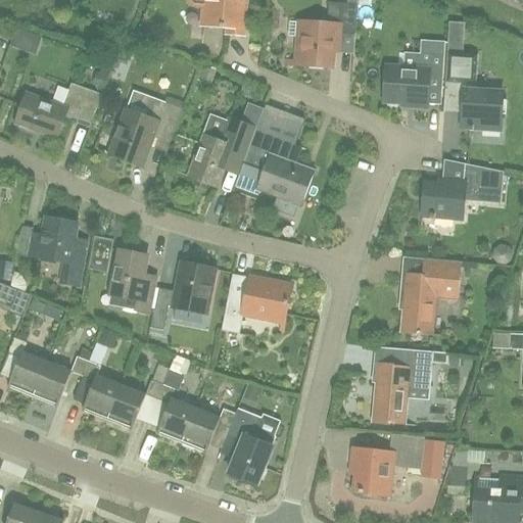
[(188,0),(193,6),(203,7),(201,27),(227,29),(227,35),(237,36),(242,37),(245,0),(188,0)]
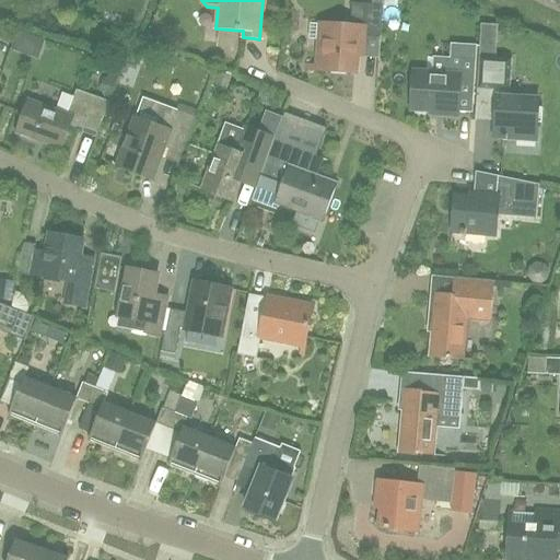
[(318,39),(316,70),(353,72),(354,57),(357,42),(368,43),(380,44),(383,6),(382,0),(372,0),(373,4),(366,4),(352,2),(350,27),(319,24),(318,39)]
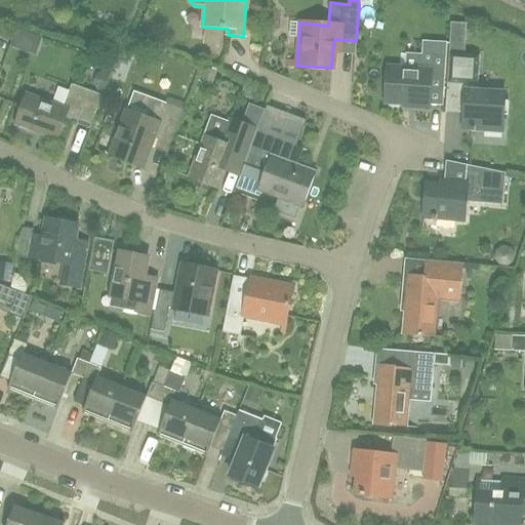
[(456,42),(456,13),(440,13),(440,42),(456,42)]
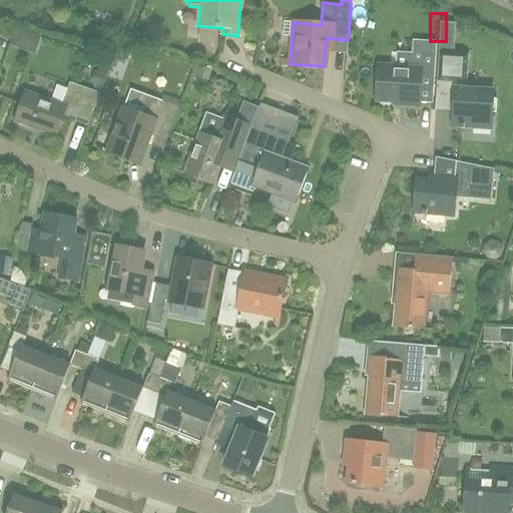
[(418,107),(419,91),(420,79),(427,79),(433,80),(435,43),(412,41),(412,54),(411,68),(396,67),(378,66),(376,100),(391,101),(404,102),(404,106),(418,107)]
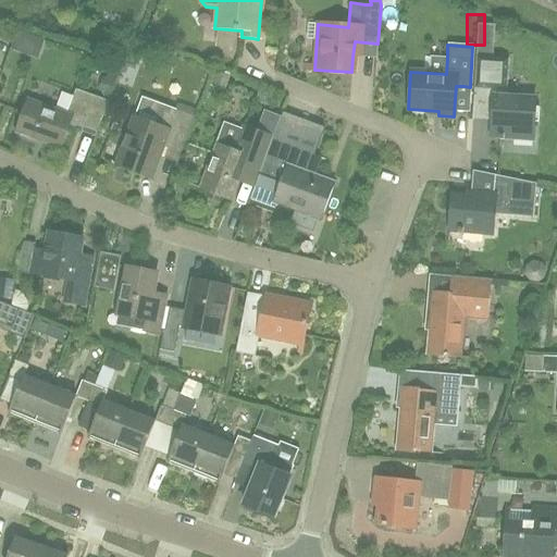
[(484,96),(494,96),(492,121),(491,137),(532,139),(533,122),(534,108),(535,99),(507,97),(509,60),(494,59),(477,58),(474,95),(484,96)]
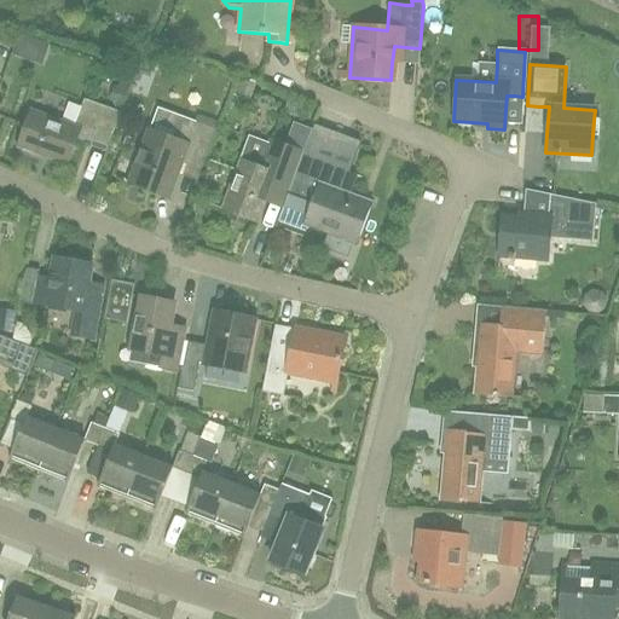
[(120,113),(105,106),(84,98),(74,125),(32,109),(17,148),(68,167),(80,136),(93,140),(91,146),(98,149),(105,152),(120,113)]
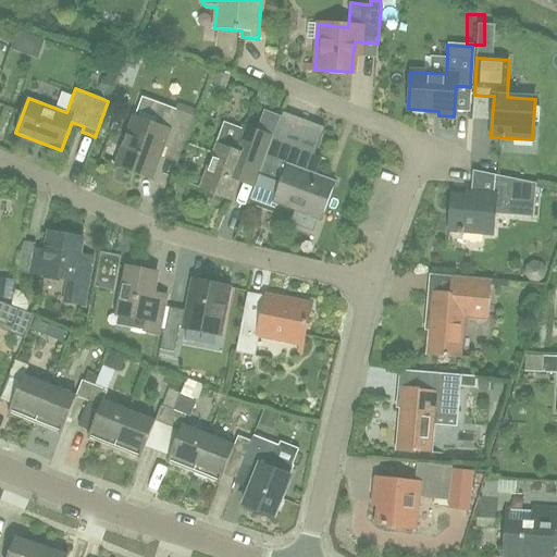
[(158,127),(149,124),(135,119),(116,165),(151,178),(160,157),(168,136),(176,139),(185,143),(195,118),(177,111),(165,107),(158,127)]
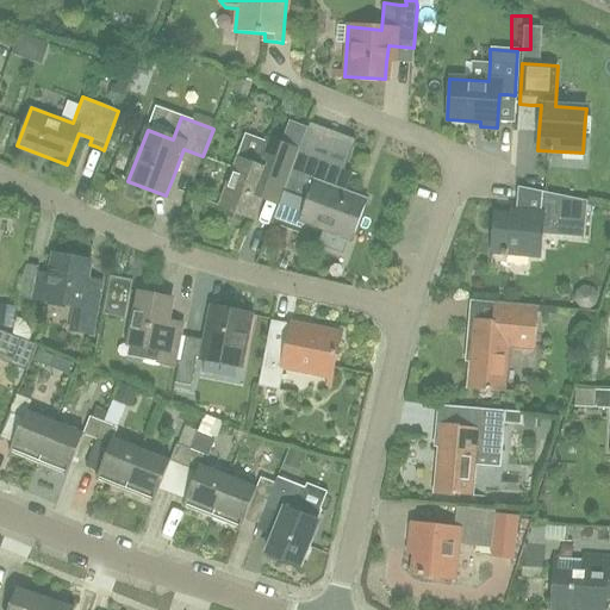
[(284,193),(299,153),(299,151),(265,138),(255,165),(237,157),(219,206),(253,218),(261,199),(269,203),(278,206),(284,193)]
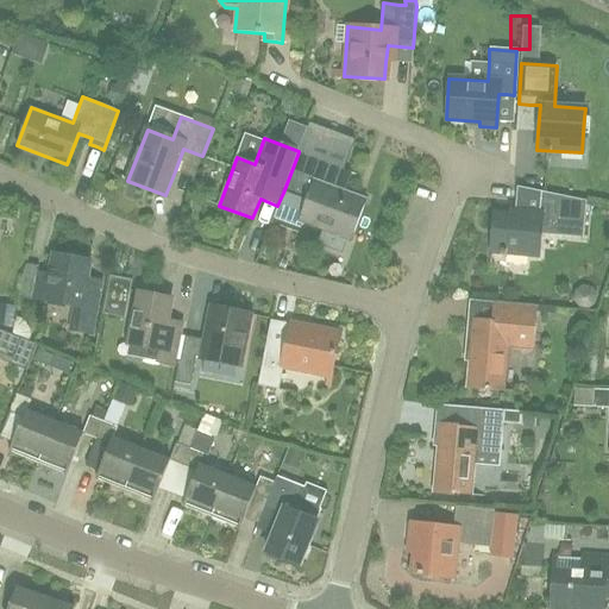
[(299,152),(283,193),(277,206),(274,218),(301,230),(303,223),(322,231),(345,239),(346,239),(360,200),(349,195),(336,190),(344,169),(299,152)]
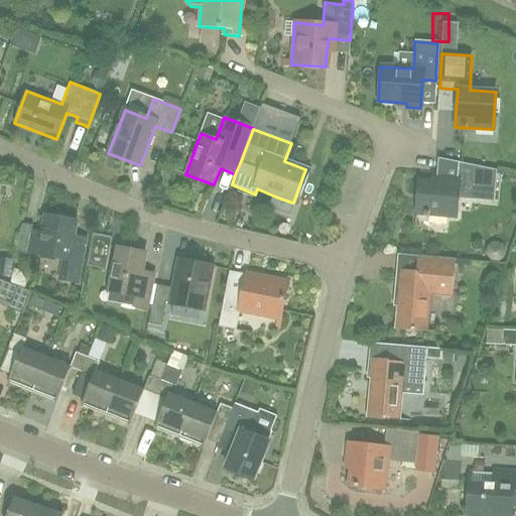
[(496,170),(487,168),(458,162),(457,171),(456,179),(440,178),(440,182),(418,180),(415,215),(456,219),(457,199),(493,202),(496,170)]
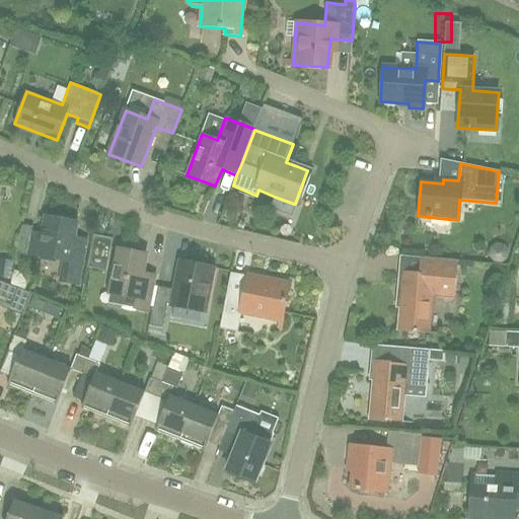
[(30,230),(31,227),(27,226),(22,225),(17,252),(26,254),(27,250),(40,252),(39,256),(65,262),(61,281),(78,284),(85,248),(78,246),(72,245),(74,236),(76,222),(47,216),(44,232),(30,230)]
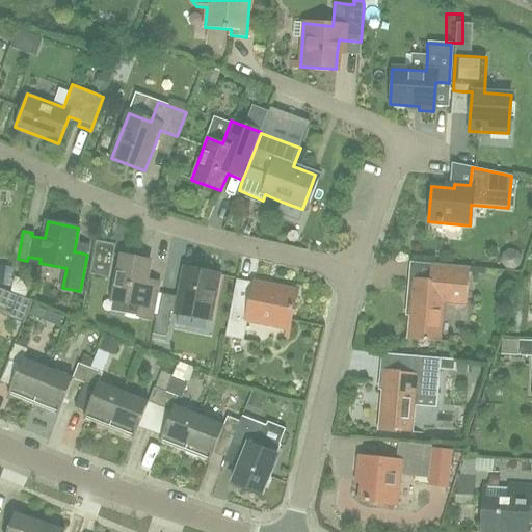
[(495,241),(491,257),(506,260),(509,244),(495,241)]
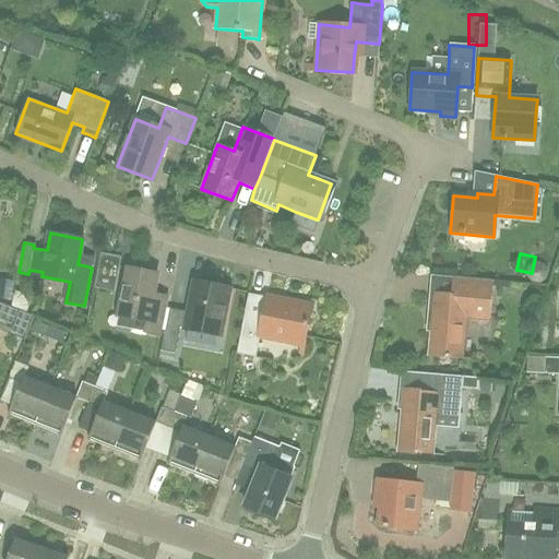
[(145,333),(145,331),(158,333),(166,299),(158,298),(153,297),(157,274),(128,269),(118,316),(132,319),(130,330),(145,333)]
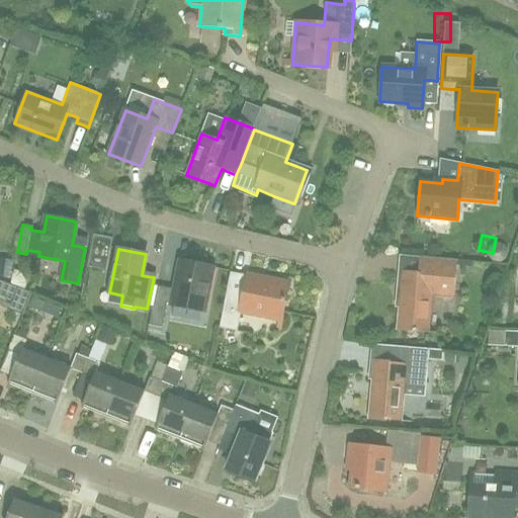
[(403,272),(401,293),(397,292),(395,307),(400,308),(398,329),(425,331),(428,294),(454,296),(456,259),(420,257),(420,264),(419,273),(403,272)]
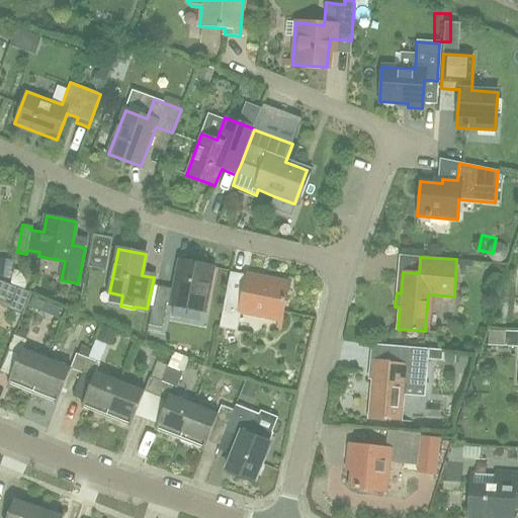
[(167,304),(204,311),(213,267),(180,260),(174,289),(166,287),(157,286),(149,325),(162,328),(167,304)]
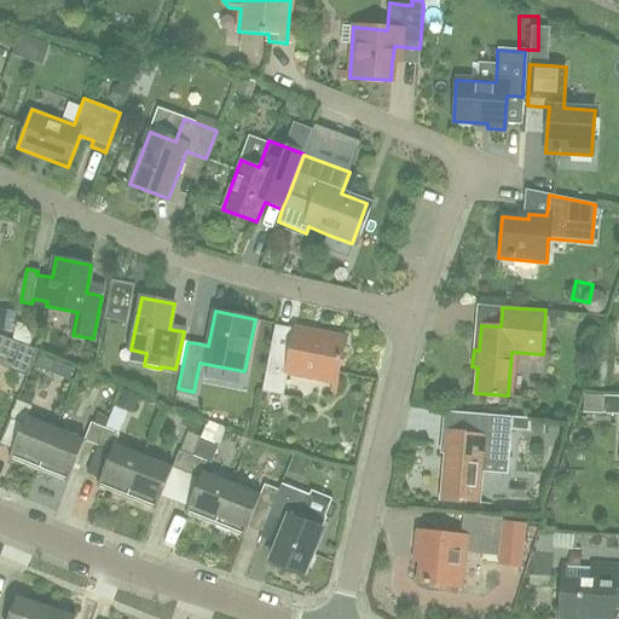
[(6,333),(21,333),(22,317),(6,316),(6,333)]
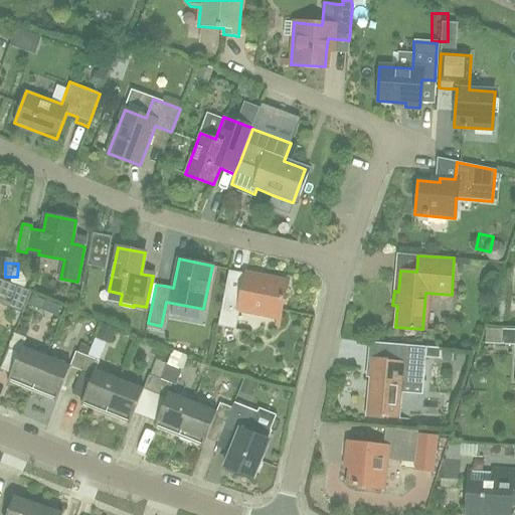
[(239,311),(282,319),(289,282),(246,274),(245,282),(236,280),(228,279),(219,326),(236,330),(239,311)]
